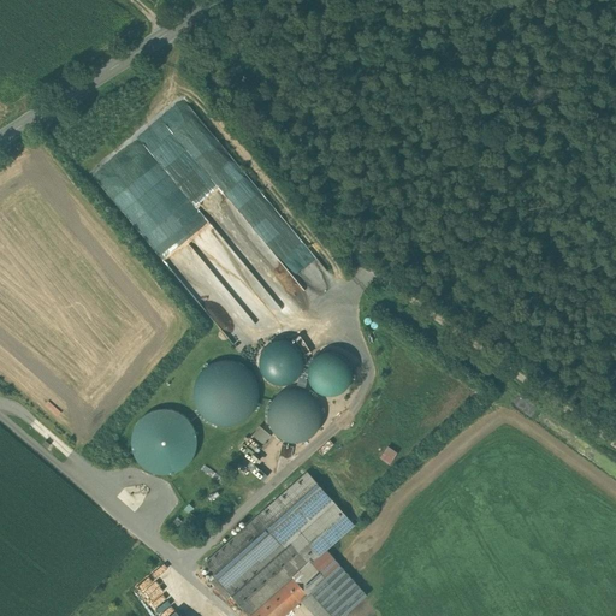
[(169,122),(141,131),(219,231),(226,227),(231,241),(286,311),(306,303),(312,298),(311,295),(304,286),(309,283),(306,274),(297,277),(291,268),(301,260),(290,265),(286,260),(292,258),(289,253),(295,252),(301,247),(249,181),(249,183),(209,132),(184,142),(169,122)]
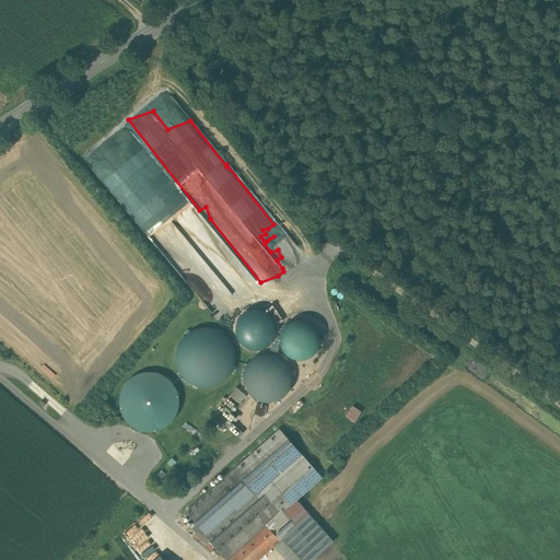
[(160,171),(164,166),(146,144),(141,148),(160,171)]
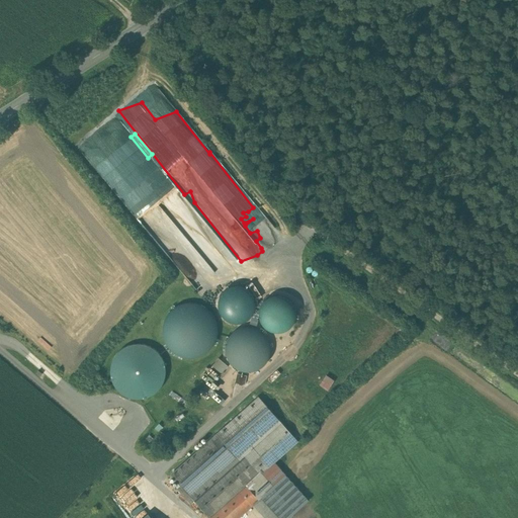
[(228,287),(222,293),(219,300),(219,309),(224,316),(230,321),(238,322),(246,319),(252,314),(255,306),(254,297),(250,291),(243,286),(235,285),(228,287)]
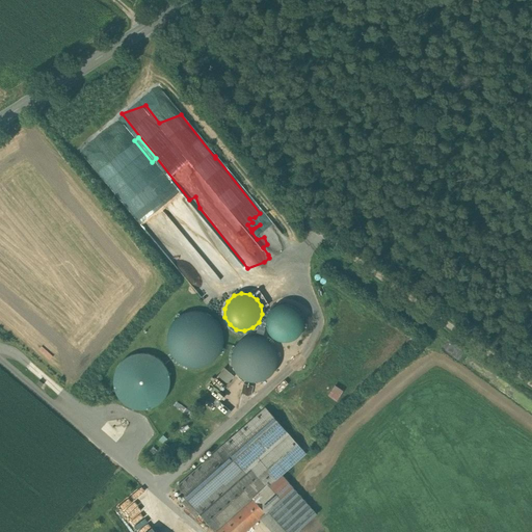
[(275,306),(270,312),(267,319),(267,327),(271,335),(278,339),(287,341),(295,338),(301,333),(303,324),(303,316),(299,309),(292,304),(284,303),(275,306)]
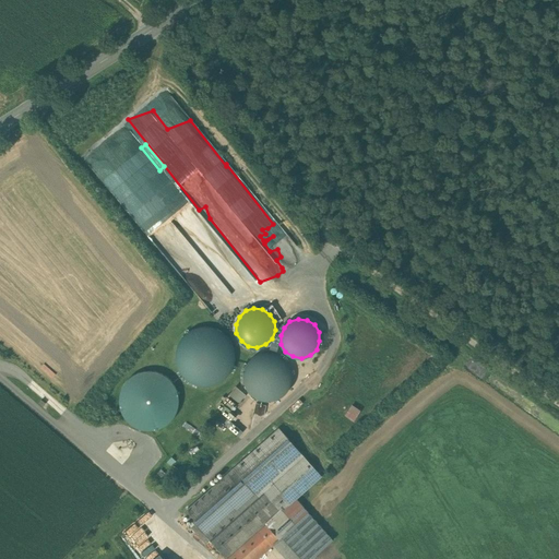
[(179,344),(177,352),(177,359),(179,368),(183,375),(189,380),(197,383),(204,385),(213,384),(221,381),(227,376),(232,369),(234,361),(234,353),(232,345),(228,337),(222,332),(214,329),(206,328),(198,329),(190,332),(183,336),(179,344)]
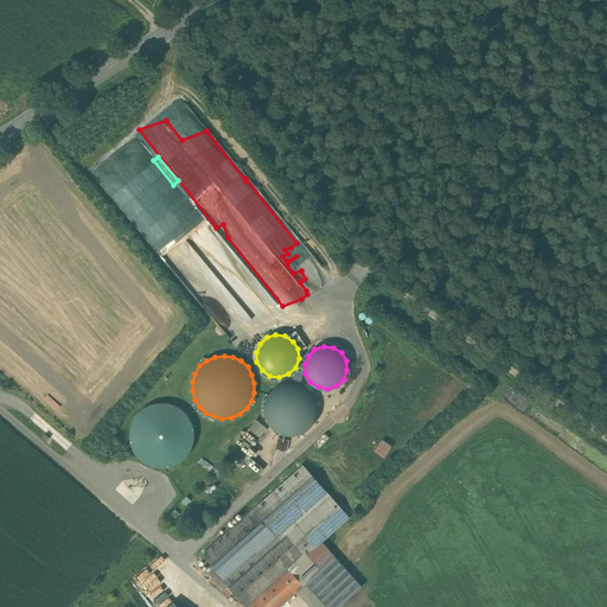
[(278,385),(272,391),(267,398),(264,407),(266,416),(269,423),(275,429),(282,434),(292,435),(300,433),(307,429),(313,422),(317,415),(317,406),(314,397),(310,390),(302,385),(294,383),(286,383),(278,385)]
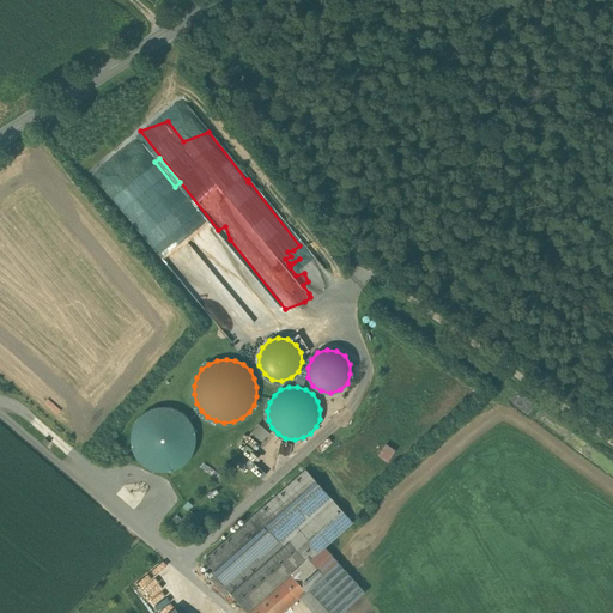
[(134,425),(132,434),(132,443),(134,451),(139,460),(145,466),(153,469),(163,471),(171,469),(180,466),(187,461),(192,453),(194,444),(195,436),(193,426),(188,419),(181,413),(173,408),(164,407),(155,408),(146,412),(140,418),(134,425)]
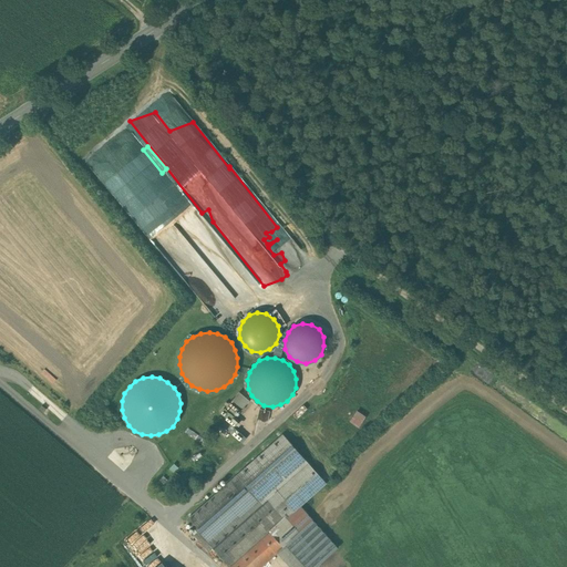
[(249,400),(239,391),(233,400),(243,409),(249,400)]
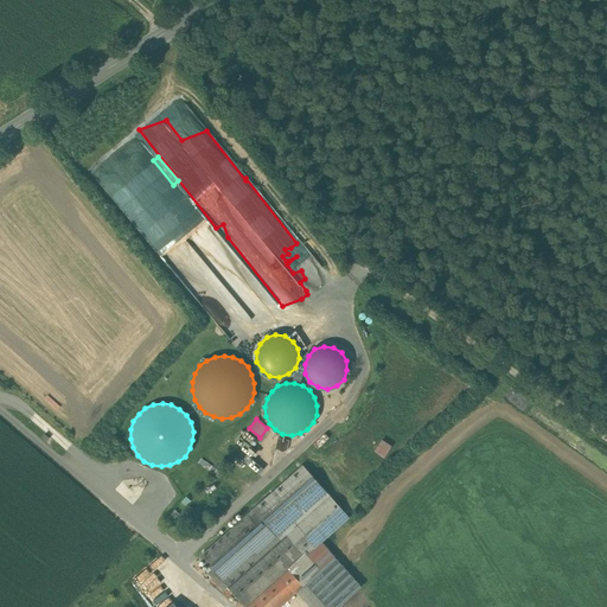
[(377,432),(378,438),(393,433),(391,427),(377,432)]
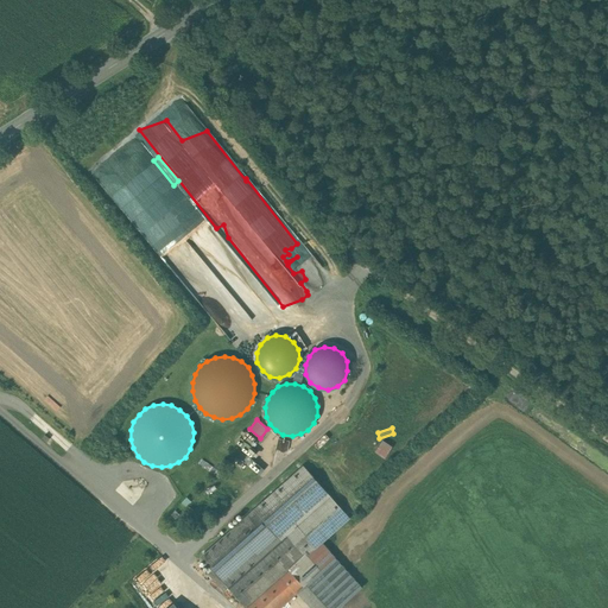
[(258,441),(247,431),(242,436),(253,445),(258,441)]
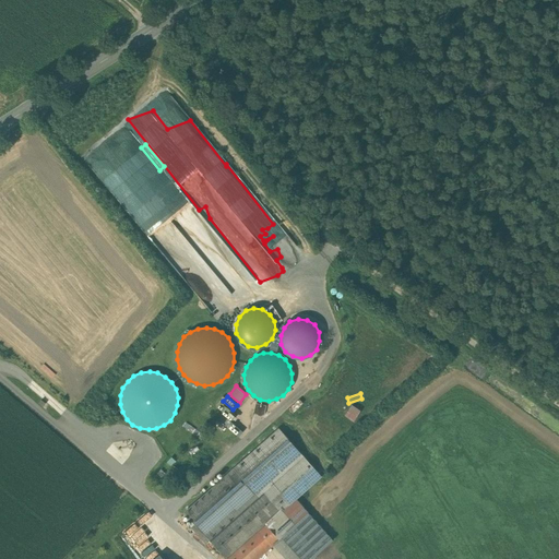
[(348,415),(358,421),(365,409),(355,403),(348,415)]
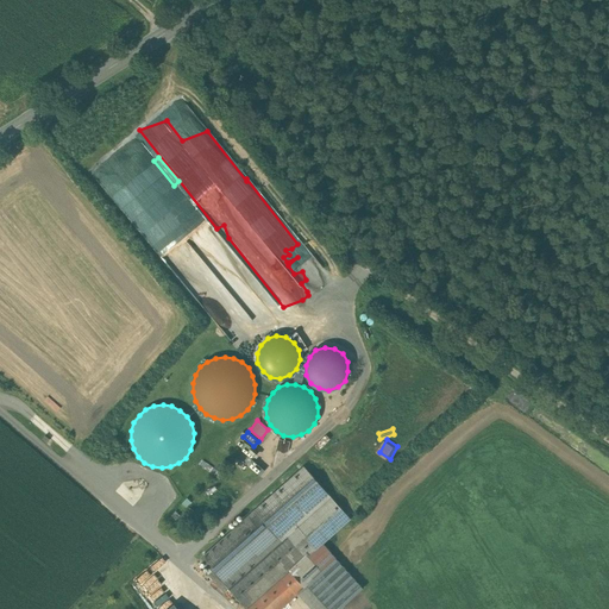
[(306,556),(321,542),(349,518),(303,466),(255,509),(282,540),(288,535),(306,556)]
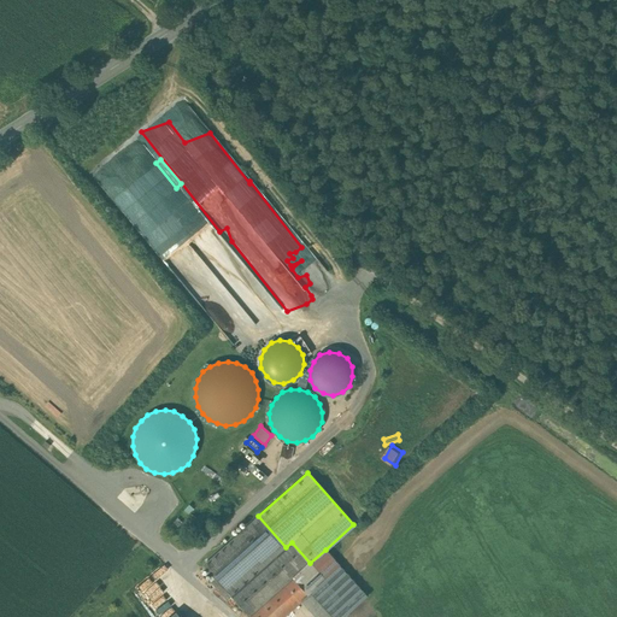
[(258,516),(203,565),(216,579),(231,597),(286,547),(258,516)]
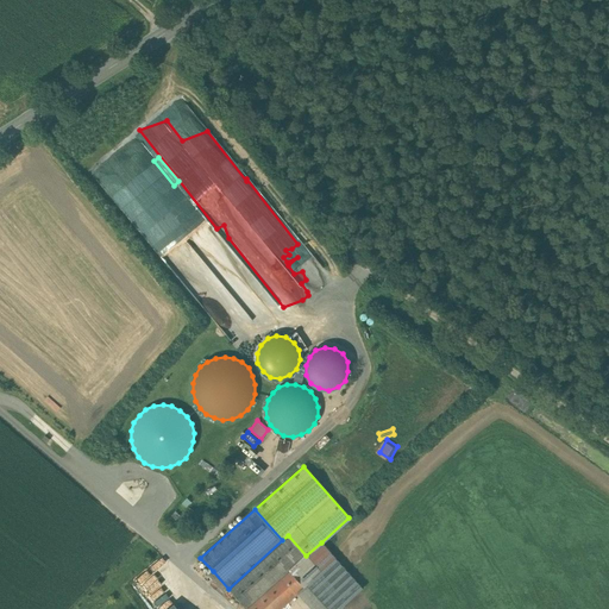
[(282,540),(228,589),(245,608),(289,570),(290,570),(306,556),(288,535),(282,540)]
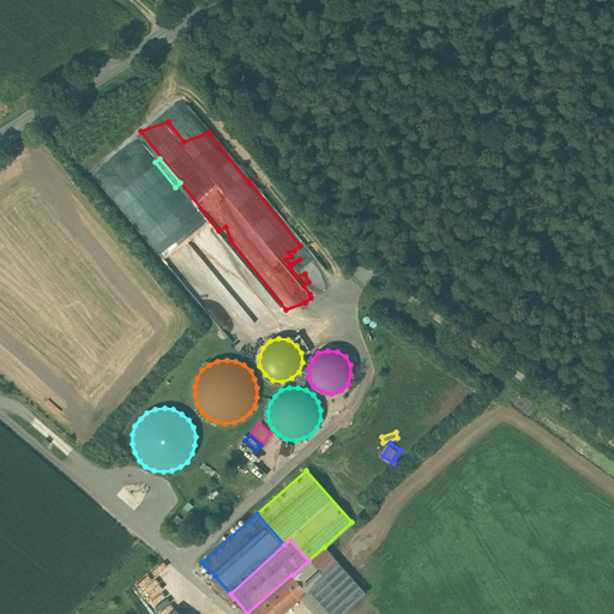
[(343,613),(366,593),(324,547),(308,560),(293,575),(307,591),(301,597),(315,613),(343,613)]
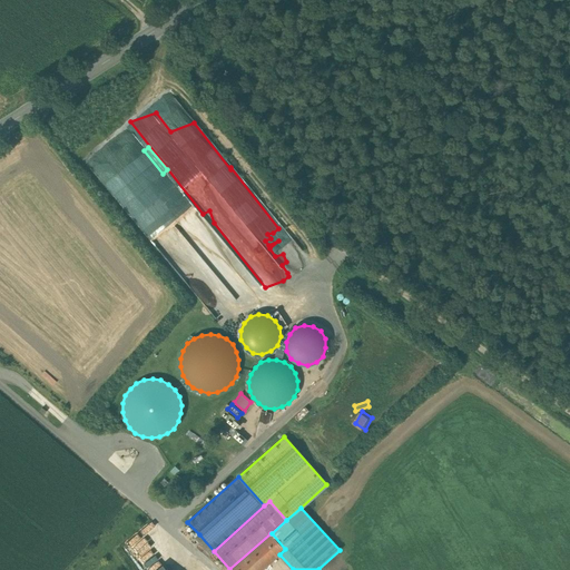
[(271,533),(229,569),(261,569),(279,554),(285,549),(272,533),(271,533)]
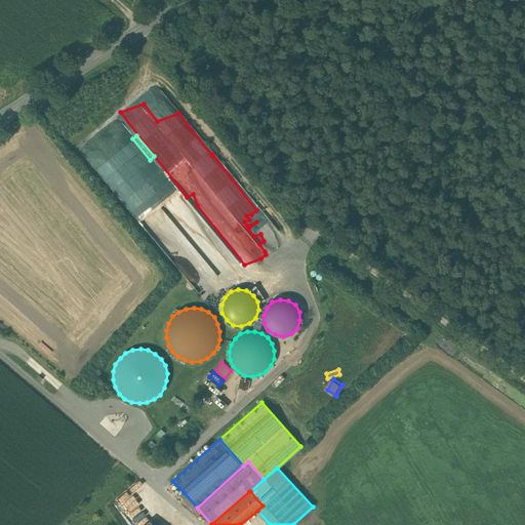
[(193,511),(197,508),(184,492),(179,495),(193,511)]
